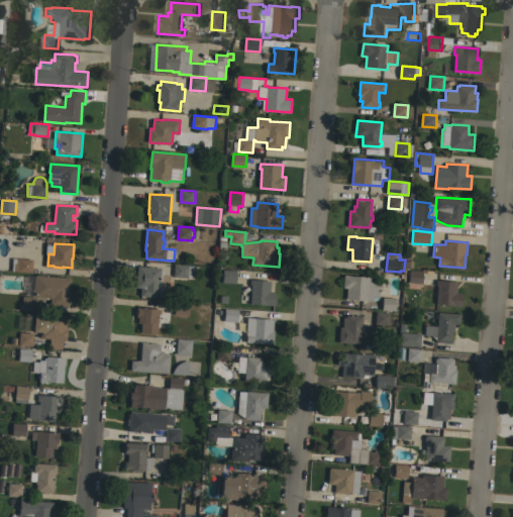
[(34,260),(33,273),(13,271),(13,257),(34,260)]
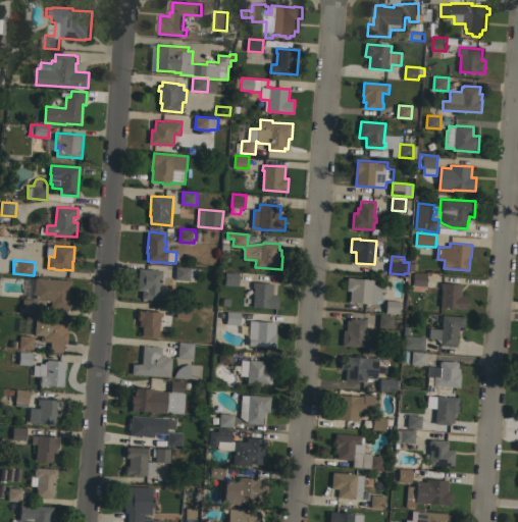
[(192,267),(191,280),(176,279),(177,266),(192,267)]
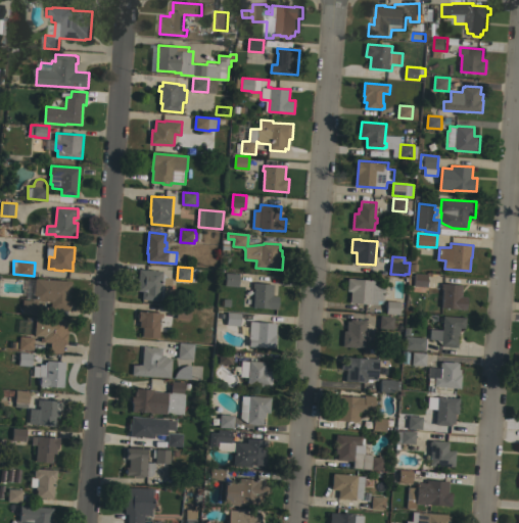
[(163,271),(161,300),(143,299),(144,291),(139,291),(139,284),(138,284),(139,280),(140,269),(163,271)]
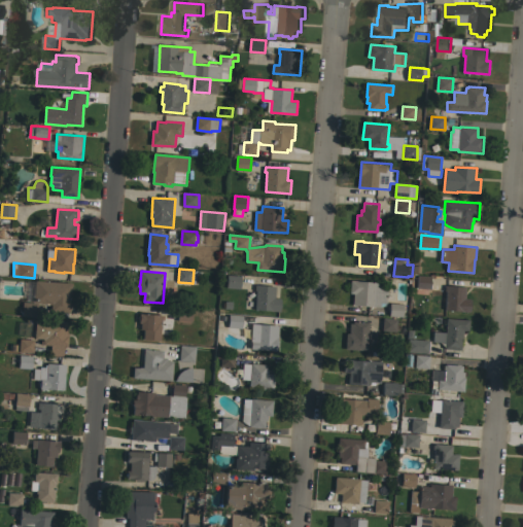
[(242,276),(242,288),(228,287),(229,275),(242,276)]
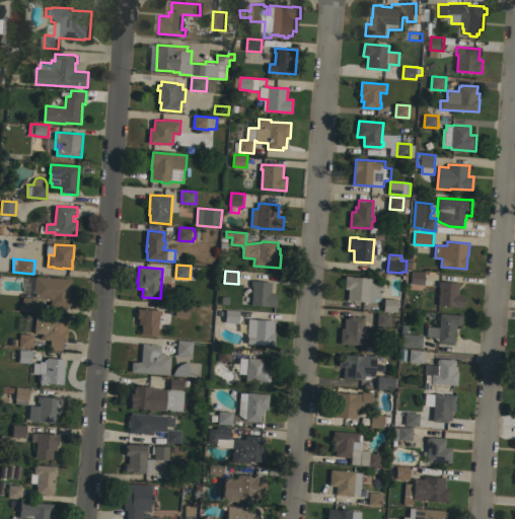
[(426,273),(427,273),(427,283),(425,283),(425,284),(412,283),(413,271),(426,272),(426,273)]
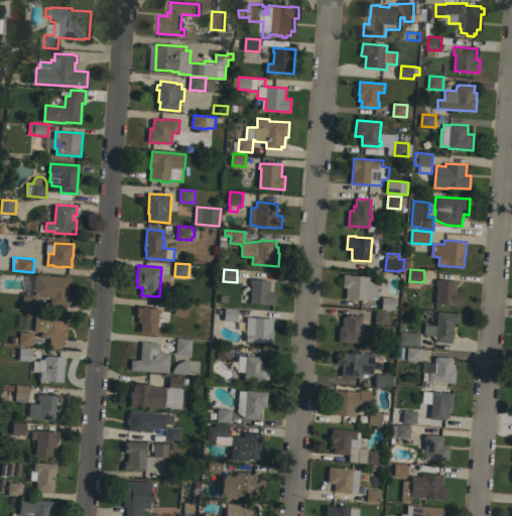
[(72,277),(72,287),(70,287),(70,297),(71,297),(70,305),(51,304),(51,298),(49,297),(38,296),(37,309),(23,308),(24,295),(34,296),(36,274),(72,277)]
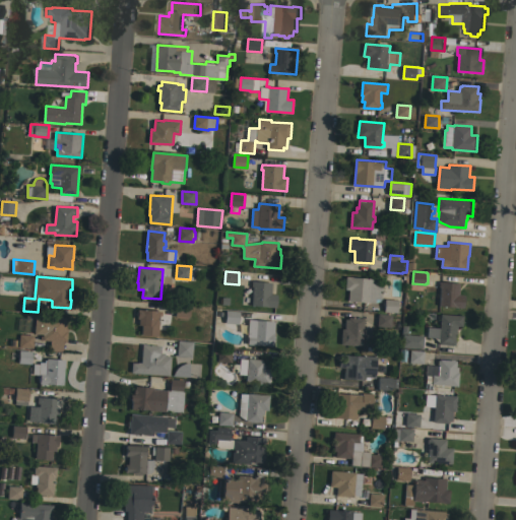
[(350,289),(346,289),(347,276),(352,276),(352,277),(385,279),(383,299),(382,299),(382,303),(377,303),(349,301),(350,289)]
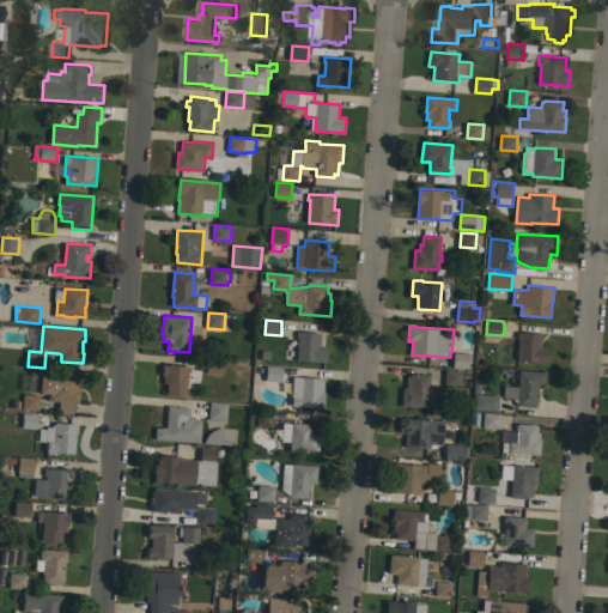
[(299,338),(298,338),(298,332),(322,333),(322,346),(328,347),(327,363),(317,362),(298,359),(299,338)]
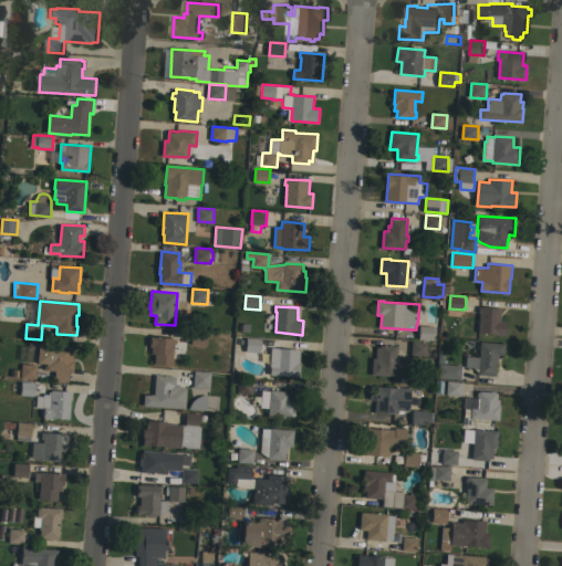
[(479,312),(480,306),(502,308),(501,320),(507,321),(506,335),(479,333),(481,313),(479,312)]
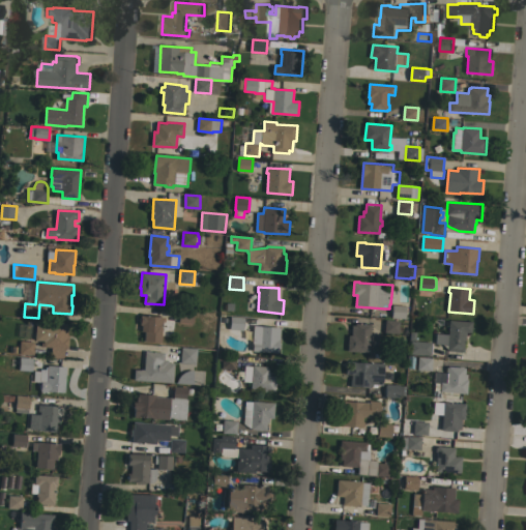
[(392,318),(393,304),(407,305),(406,319),(392,318)]
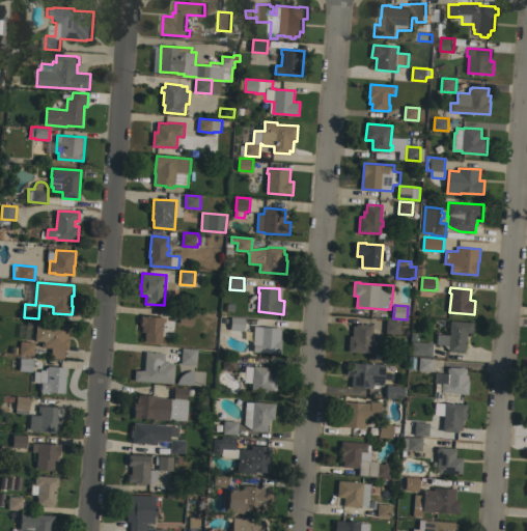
[(195,311),(194,324),(181,323),(182,310),(195,311)]
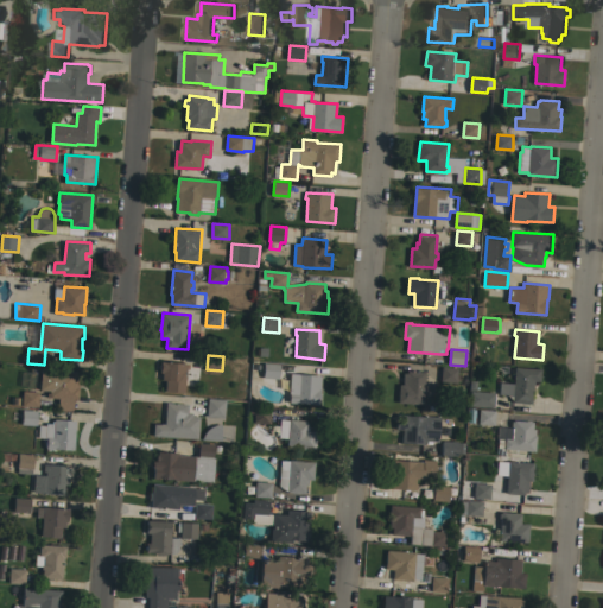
[(186,392),(166,391),(167,380),(163,380),(164,373),(162,373),(163,361),(191,363),(190,369),(188,369),(186,392)]
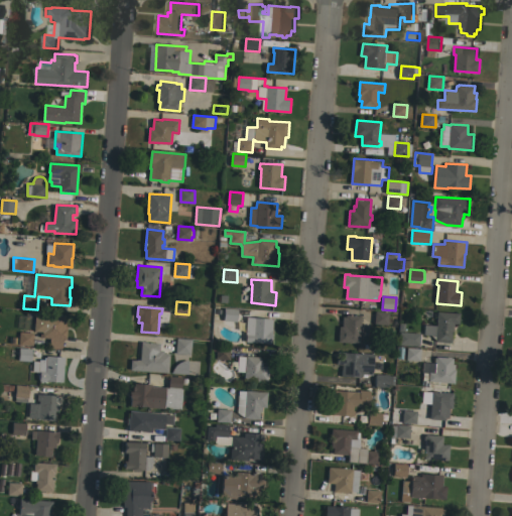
[(239,308),(238,321),(225,320),(226,307),(239,308)]
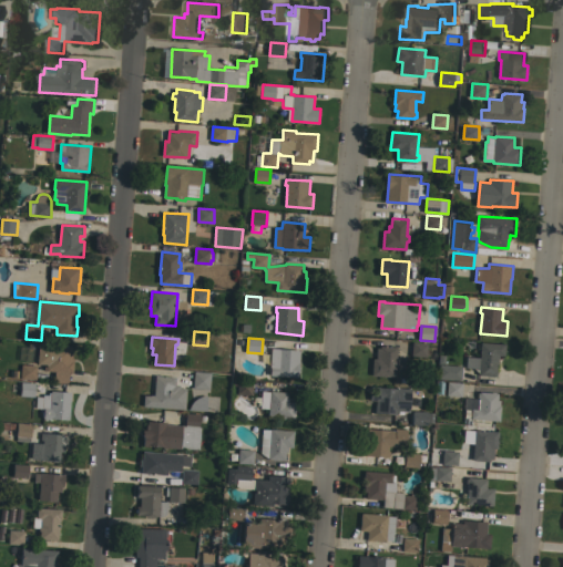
[(428,357),(413,356),(413,342),(429,343),(428,357)]
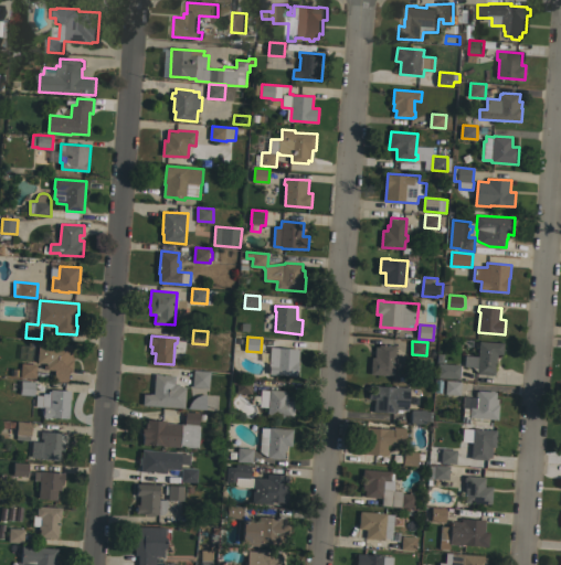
[(505,342),(504,354),(499,354),(498,362),(497,362),(496,374),(493,374),(493,376),(488,375),(488,374),(478,373),(478,366),(466,366),(466,355),(479,356),(480,341),(505,342)]
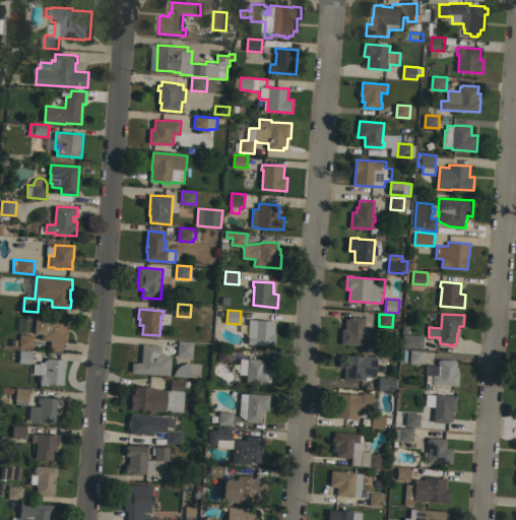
[(37,315),(67,317),(67,322),(68,322),(67,328),(69,328),(68,341),(65,341),(64,351),(51,350),(52,340),(44,340),(44,339),(42,338),(42,335),(44,335),(45,334),(36,333),(37,315)]
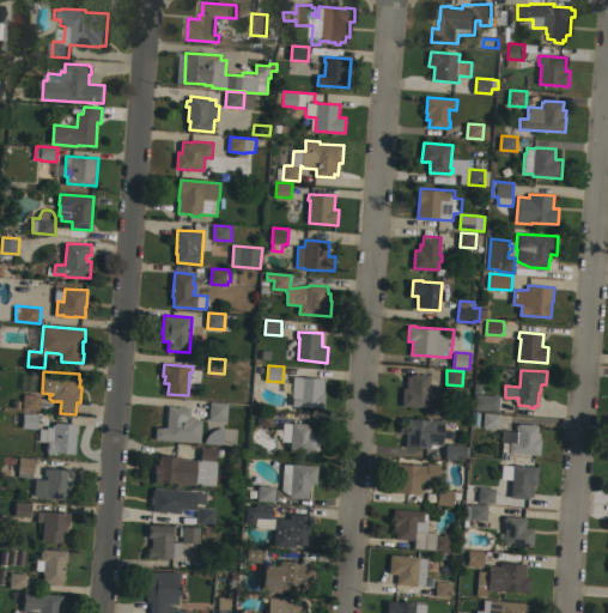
[(430,393),(431,393),(431,398),(430,396),(429,407),(403,406),(405,387),(408,387),(408,376),(413,376),(413,374),(431,375),(430,393)]
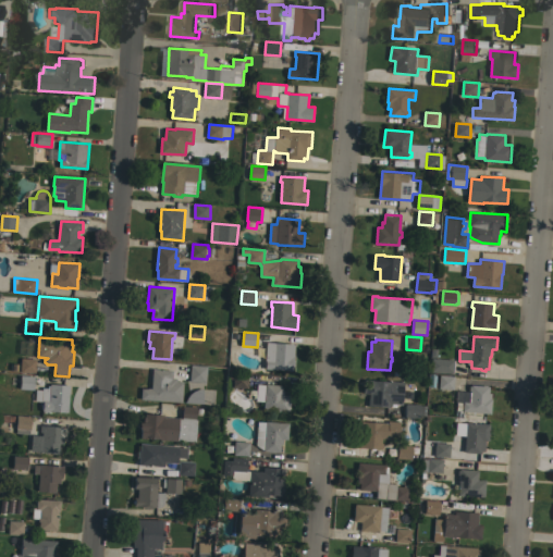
[(296,344),(295,358),(294,371),(267,369),(267,360),(268,342),(296,344)]
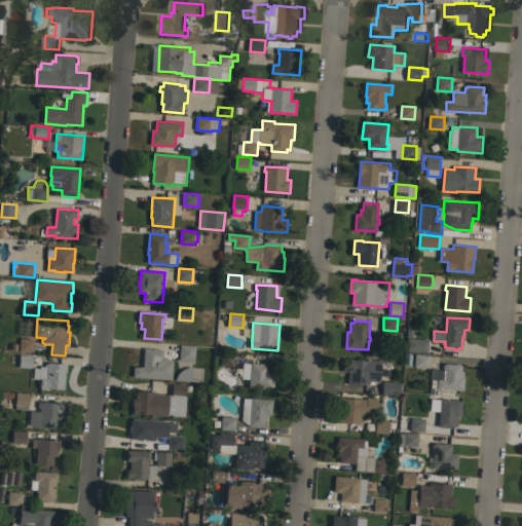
[(36,339),(35,351),(21,351),(22,338),(36,339)]
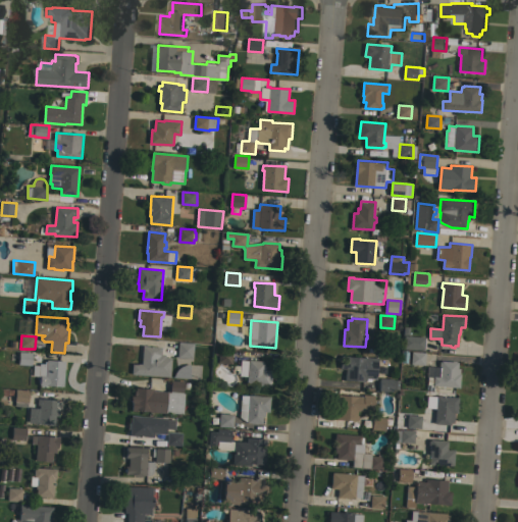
[(426,350),(405,348),(406,335),(426,337),(426,350)]
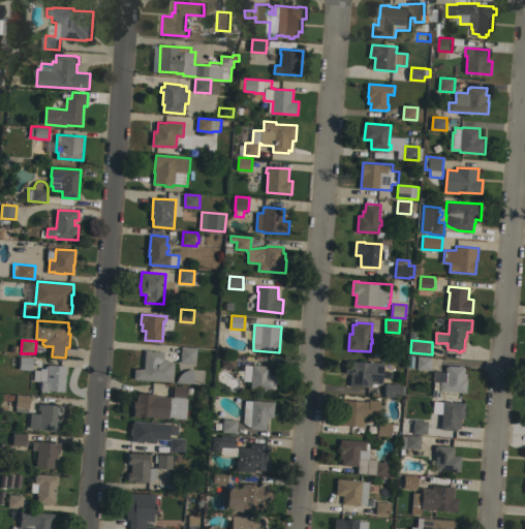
[(183,346),(202,347),(202,353),(197,352),(196,363),(182,362),(183,346)]
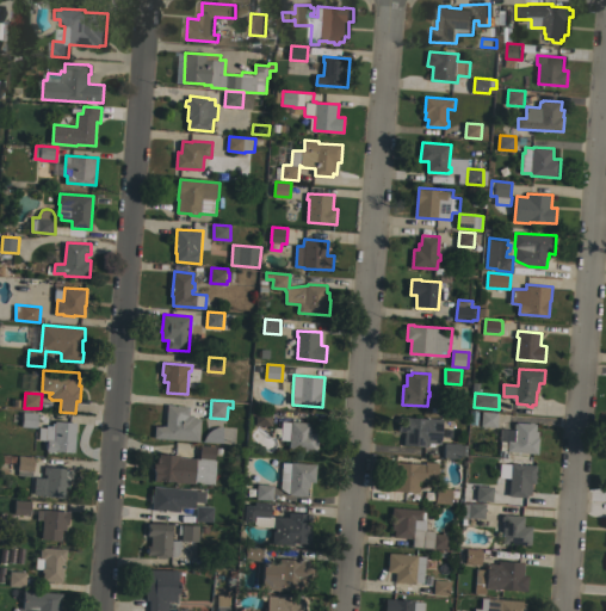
[(169,405),(191,406),(191,414),(196,414),(196,418),(203,419),(202,442),(156,438),(156,425),(167,426),(169,405)]
